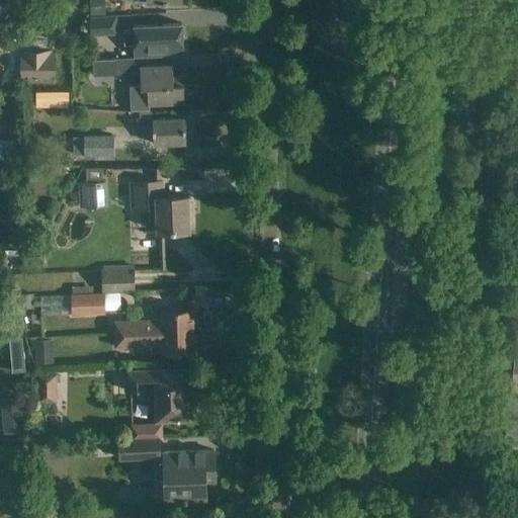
[(90,0),(91,14),(104,14),(102,0),(90,0)]
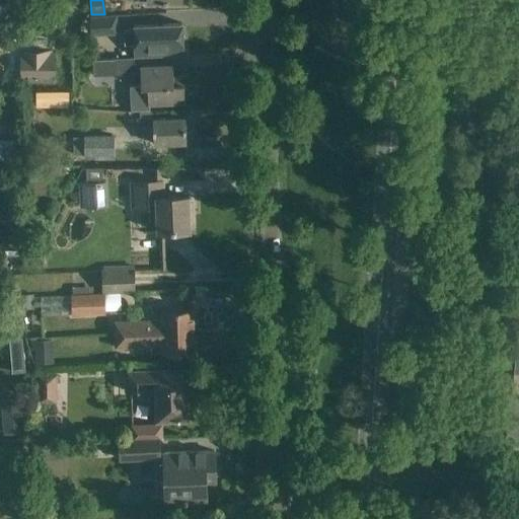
[(117,33),(116,15),(89,16),(90,32),(90,34),(117,33)]
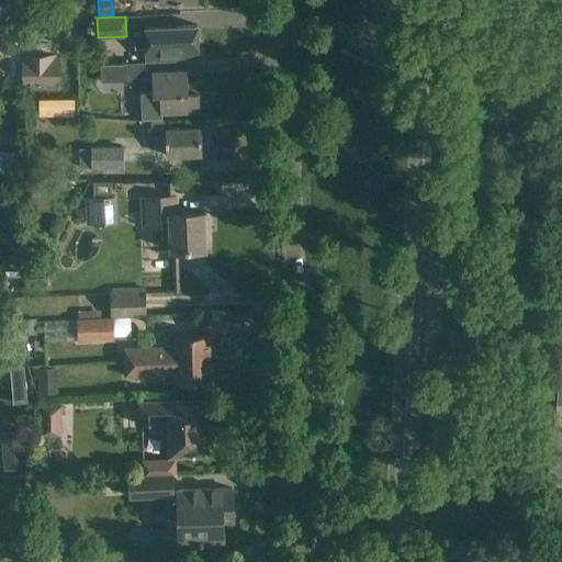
[(199,60),(198,25),(145,27),(145,32),(134,33),(135,48),(146,47),(146,63),(168,60),(194,60),(199,60)]
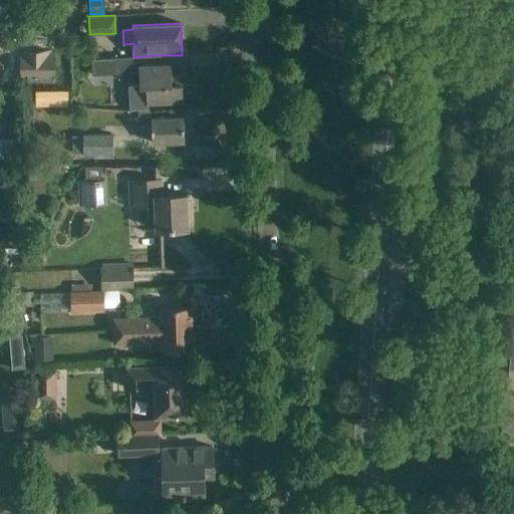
[(23,53),(23,80),(54,80),(54,53),(23,53)]
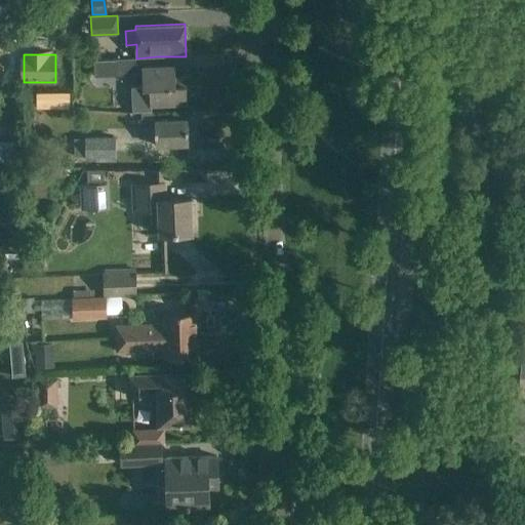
[(136,75),(135,58),(116,59),(94,61),(94,76),(136,75)]
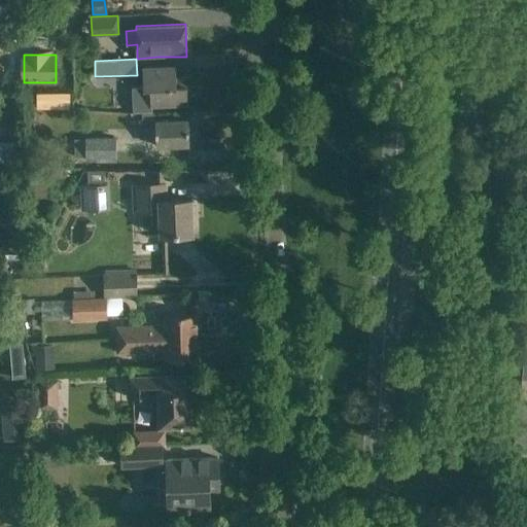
[(176,77),(175,67),(144,68),(145,88),(134,89),(135,112),(152,112),(151,106),(187,104),(186,76),(176,77)]
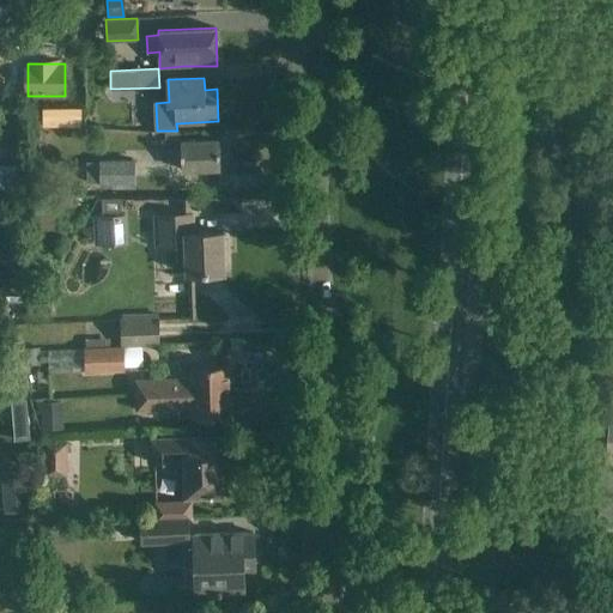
[(180,140),(180,132),(165,132),(165,141),(167,157),(182,156),(182,170),(220,169),(219,139),(180,140)]
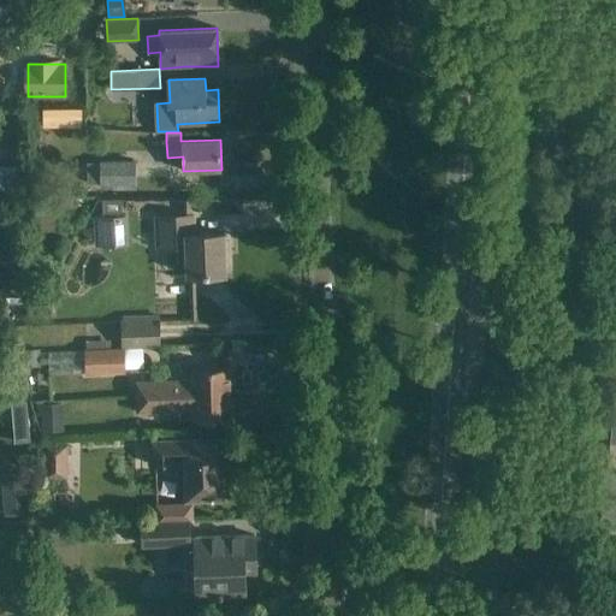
[(136,184),(136,160),(101,161),(101,185),(136,184)]
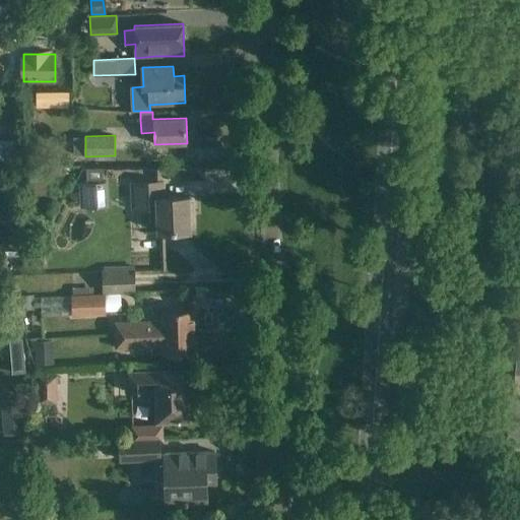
[(103,168),(86,168),(86,180),(104,180),(103,168)]
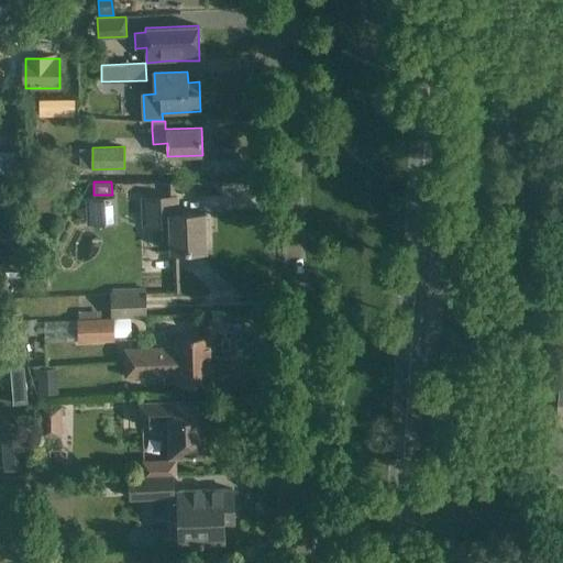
[(53,194),(37,194),(37,211),(66,211),(66,197),(53,197),(53,194)]
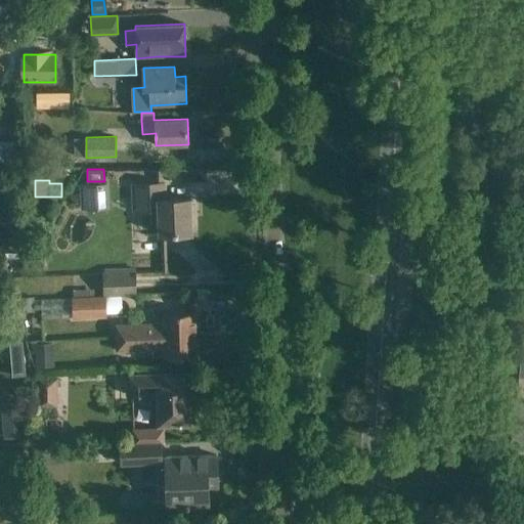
[(110,208),(108,183),(80,184),(81,210),(110,208)]
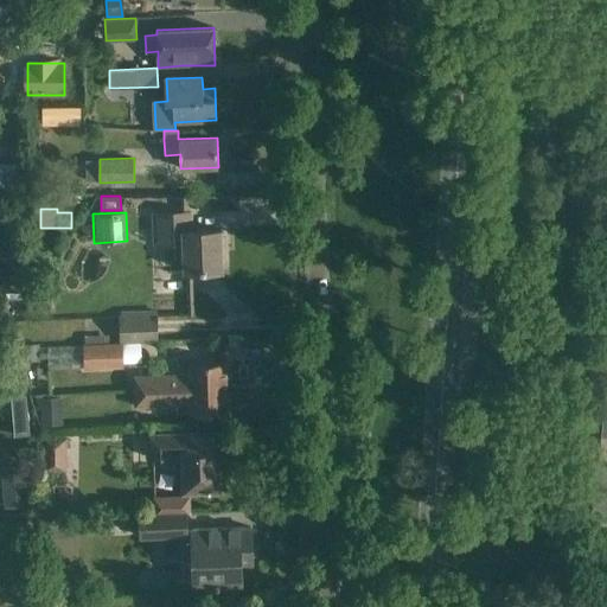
[(191,230),(190,212),(153,213),(154,244),(183,243),(184,270),(222,269),(221,229),(191,230)]
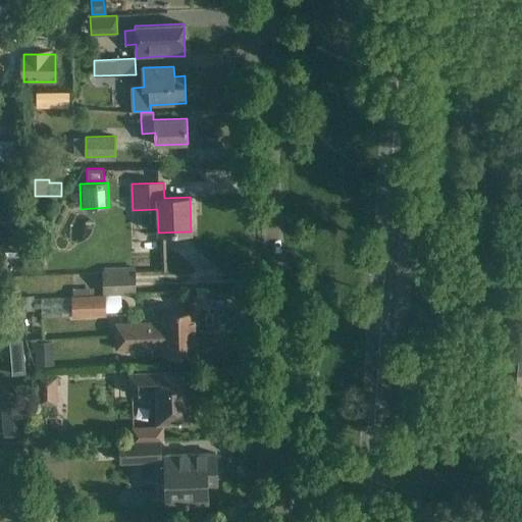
[(42,250),(28,250),(29,266),(42,265),(42,250)]
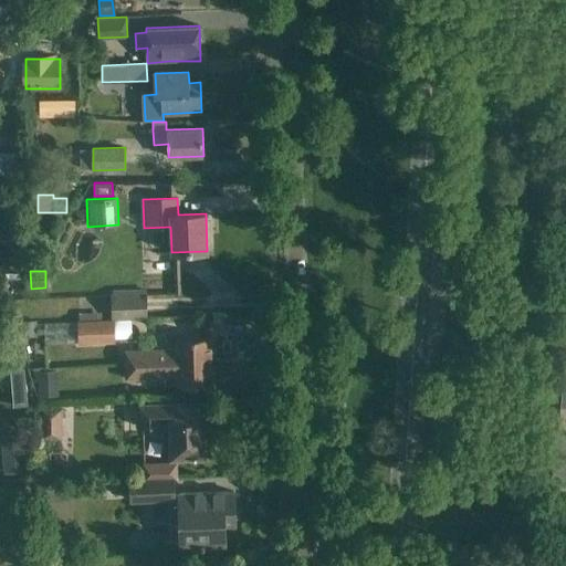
[(145,316),(145,294),(111,295),(111,317),(145,316)]
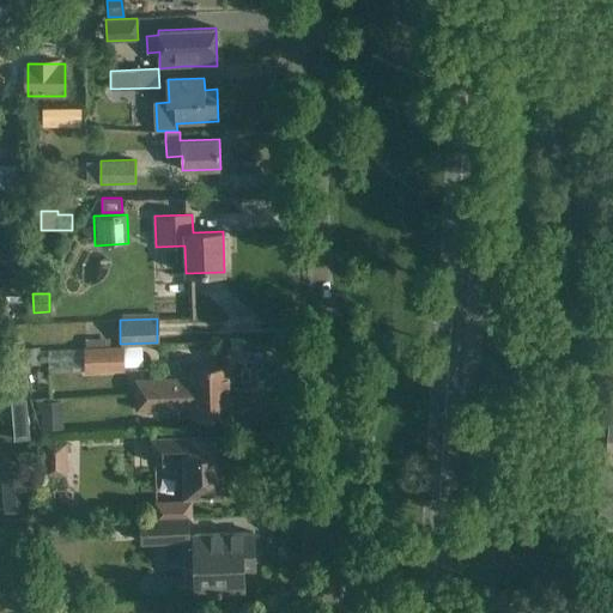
[(20,349),(22,365),(40,365),(38,347),(20,349)]
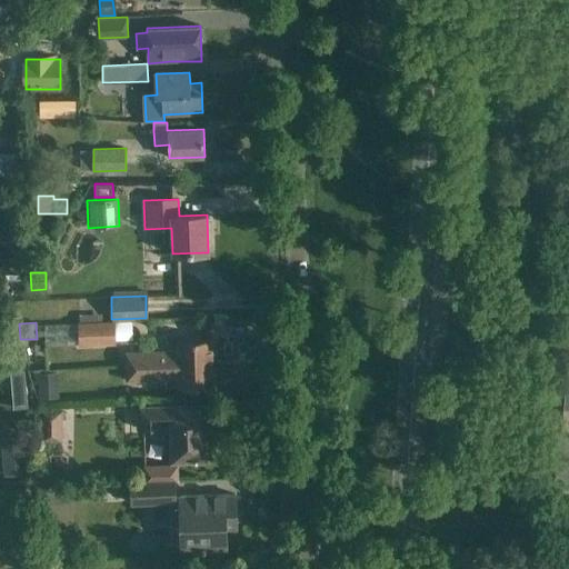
[(115,341),(113,322),(80,323),(81,342),(115,341)]
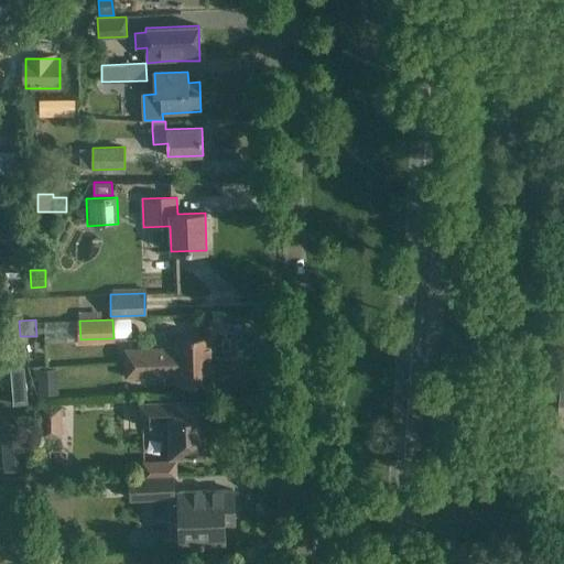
[(210,359),(209,336),(175,337),(176,347),(125,349),(125,362),(210,359)]
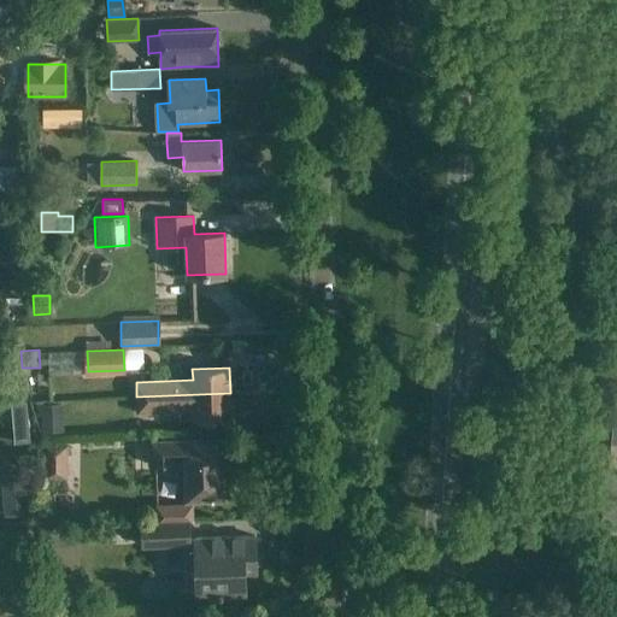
[(230,393),(136,397),(137,412),(140,411),(194,410),(194,422),(231,421),(230,393)]
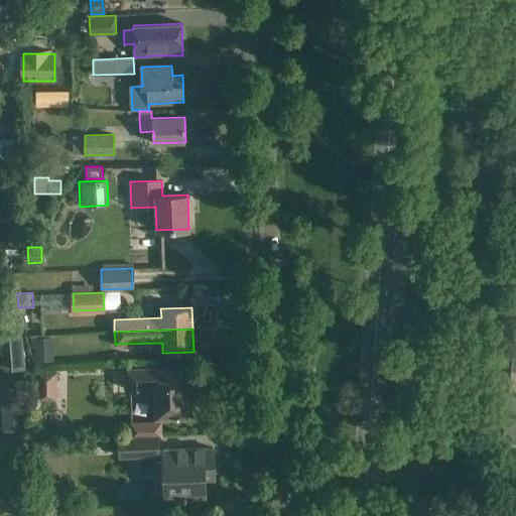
[(31,338),(31,347),(35,347),(35,362),(53,361),(53,337),(31,338)]
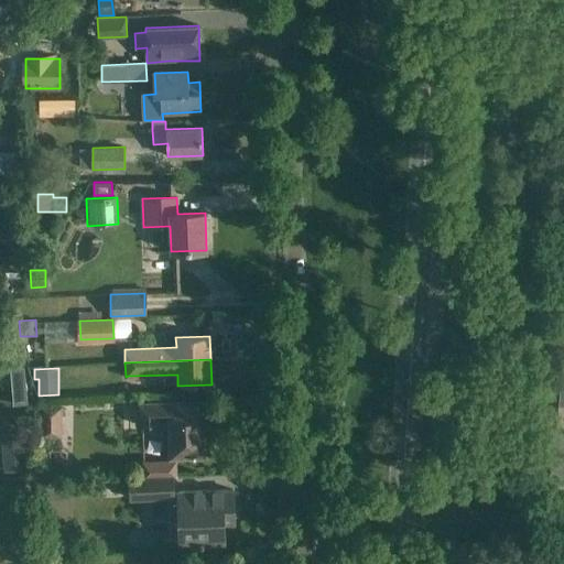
[(7,371),(7,386),(25,384),(24,370),(7,371)]
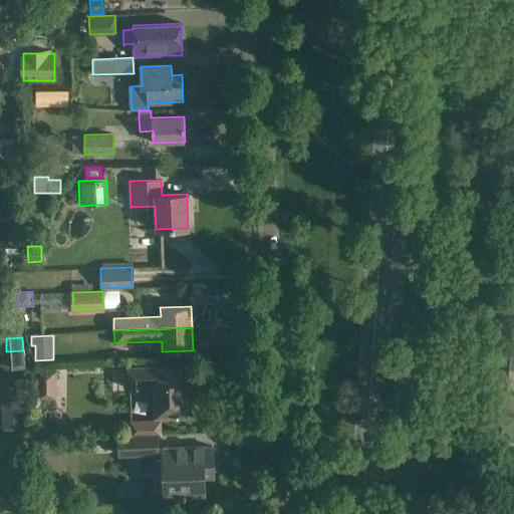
[(195,393),(194,365),(123,367),(124,387),(154,386),(155,416),(186,415),(185,394),(195,393)]
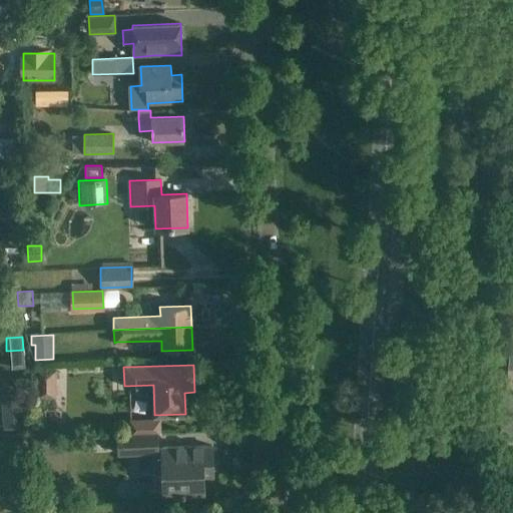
[(38,396),(55,396),(55,369),(38,369),(38,396)]
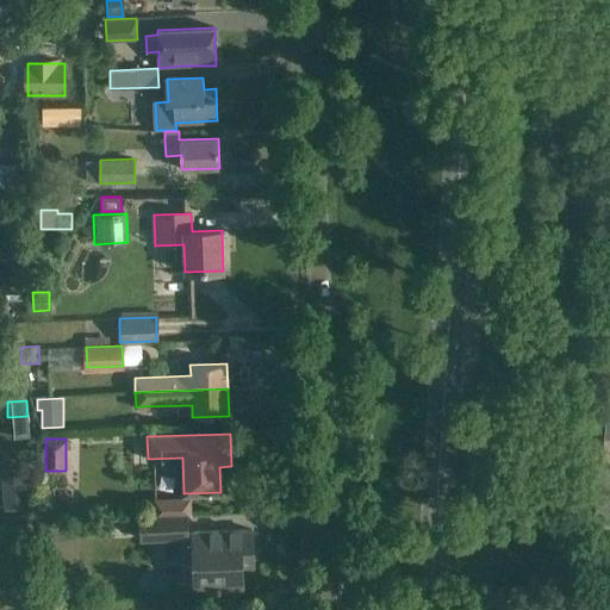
[(27,487),(2,490),(4,510),(30,508),(27,487)]
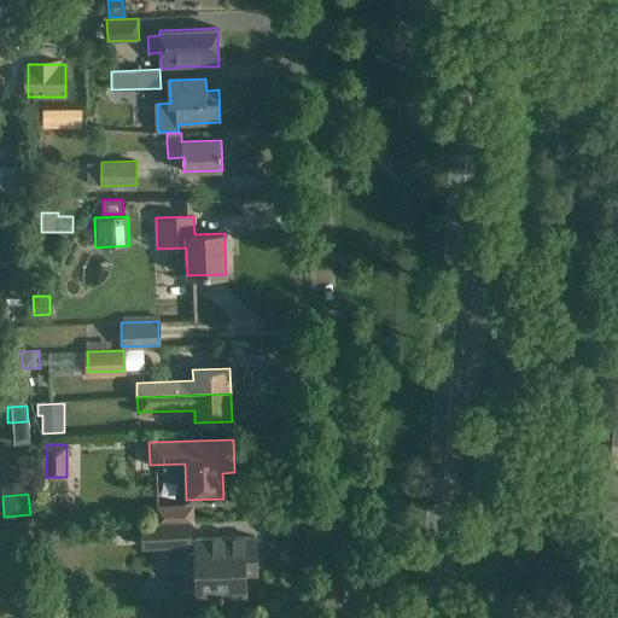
[(190,546),(188,522),(143,523),(144,548),(190,546)]
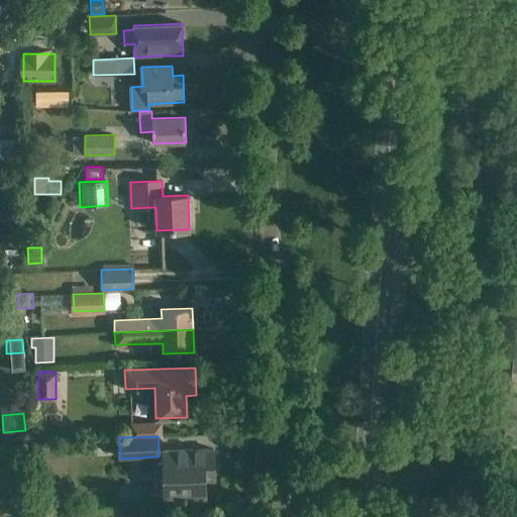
[(214,479),(213,449),(164,450),(166,499),(205,498),(205,480),(214,479)]
